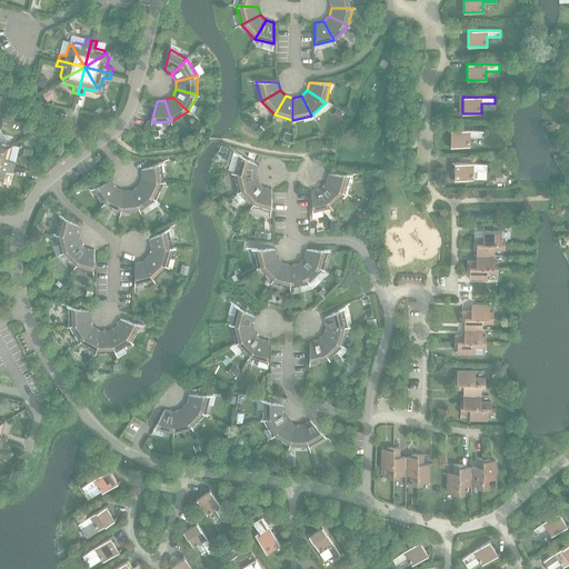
[(469,137),(482,137),(482,130),(450,130),(450,147),(469,147),(469,137)]
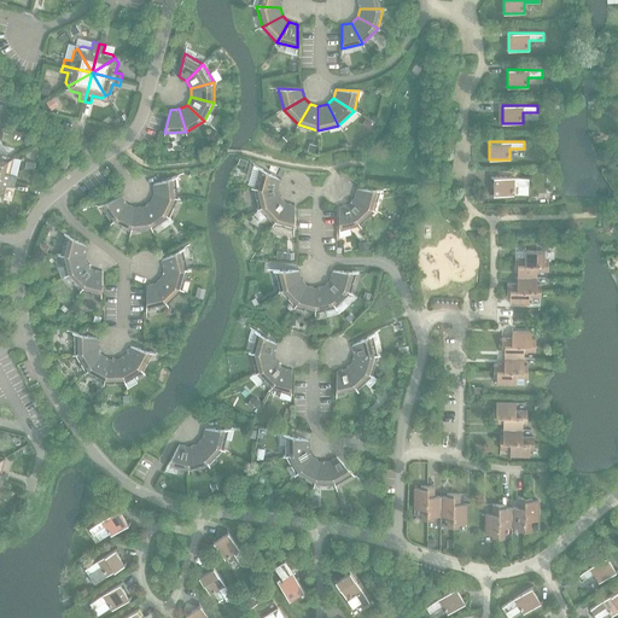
[(0,164),(0,176),(15,181),(16,175),(9,174),(11,164),(9,159),(0,164)]
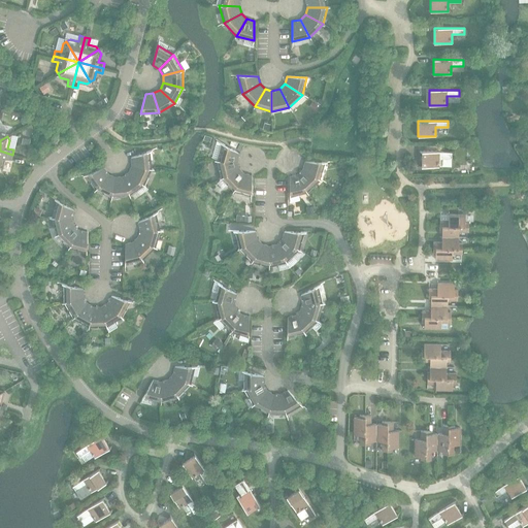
[(217,160),(236,161),(239,154),(222,143),(217,160)]
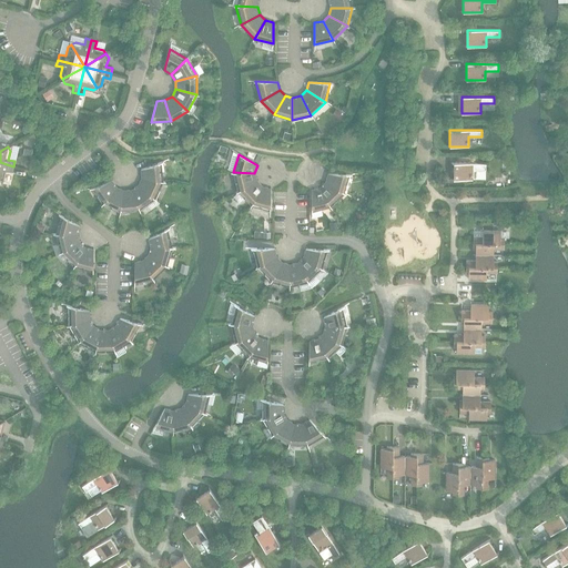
[(12,172),(13,166),(0,162),(0,181),(3,179),(6,170),(12,172)]
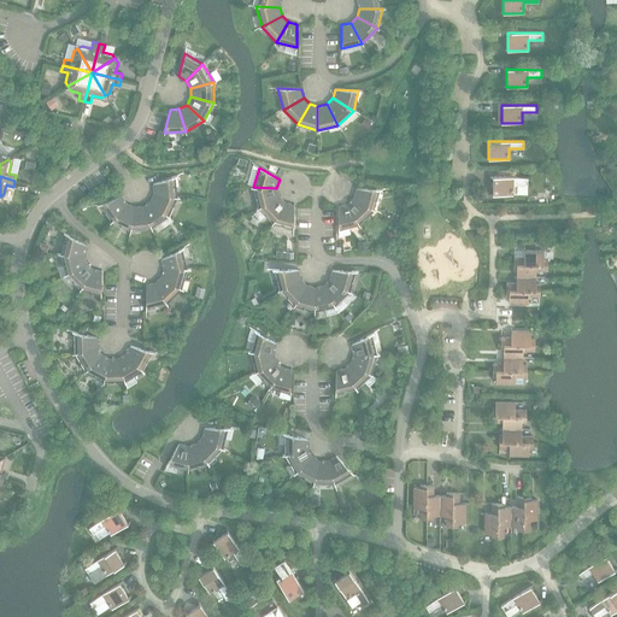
[(153,193),(177,197),(175,176),(153,184),(153,193)]
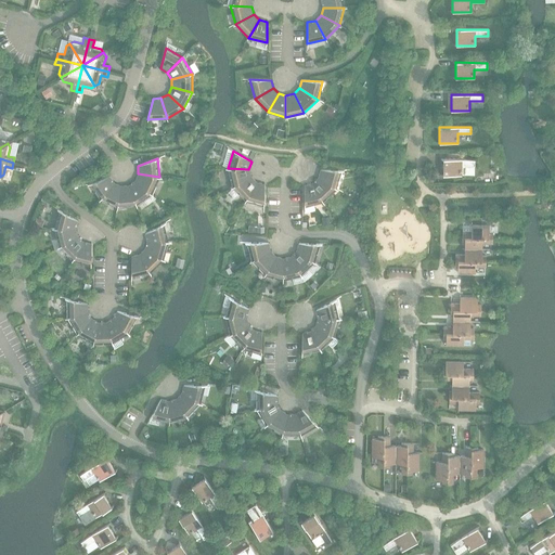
[(462,166),(475,166),(475,159),(443,159),(443,176),(462,176),(462,166)]
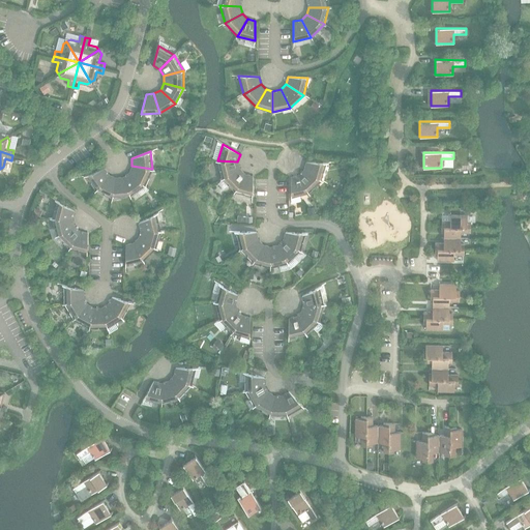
[(239,169),(237,162),(217,160),(222,178),(239,169)]
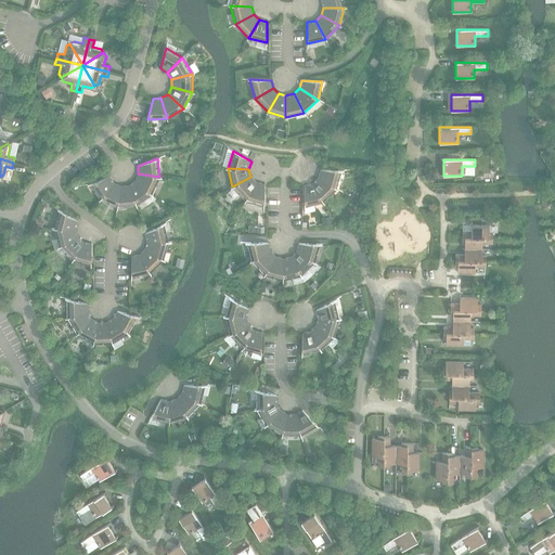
[(318,178),(336,189),(341,170),(320,170),(318,178)]
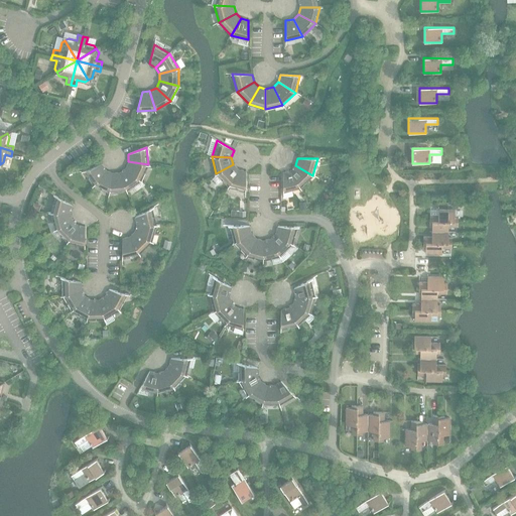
[(140,180),(148,164),(128,161),(125,168),(140,180)]
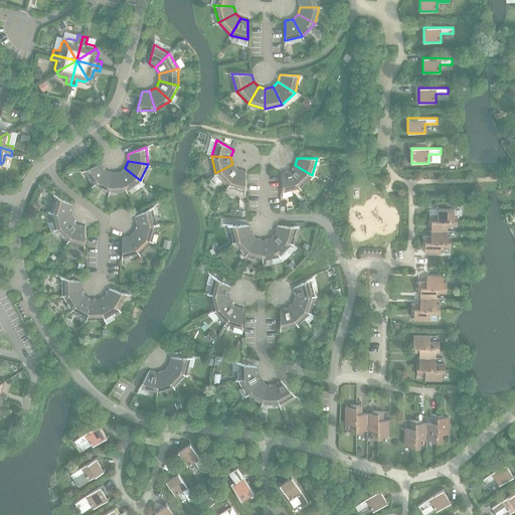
[(93,185),(106,170),(101,163),(82,170),(93,185)]
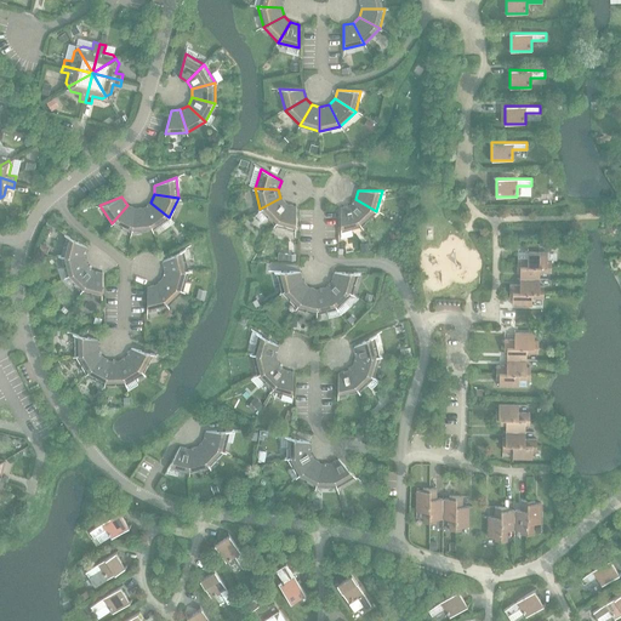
[(274,224),(286,204),(280,198),(260,209),(274,224)]
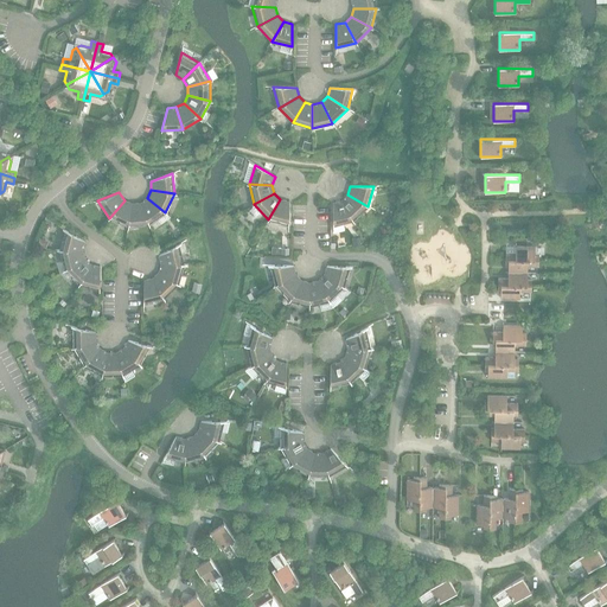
[(353,221),(368,206),(347,195),(342,200),(353,221)]
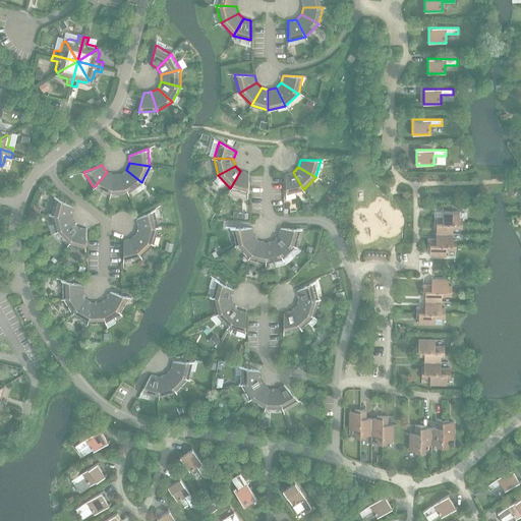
[(127,192),(141,182),(126,170),(121,174),(127,192)]
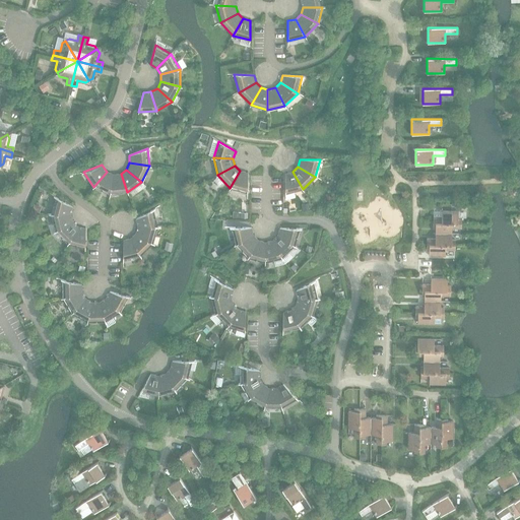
[(240,171),(230,188),(247,193),(247,173),(240,171)]
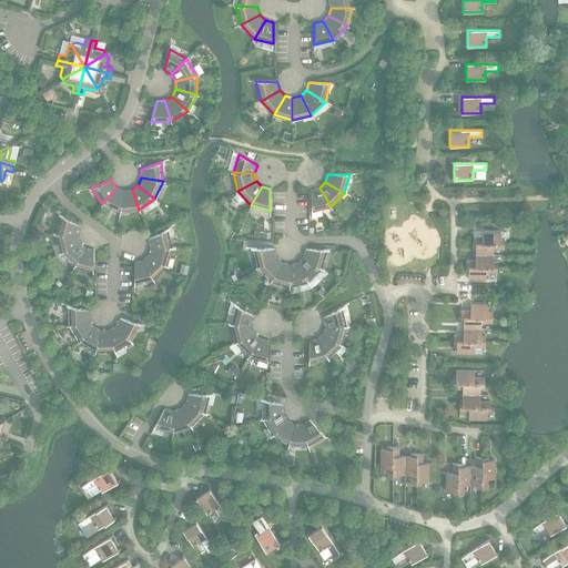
[(120,212),(123,191),(117,188),(102,204),(120,212)]
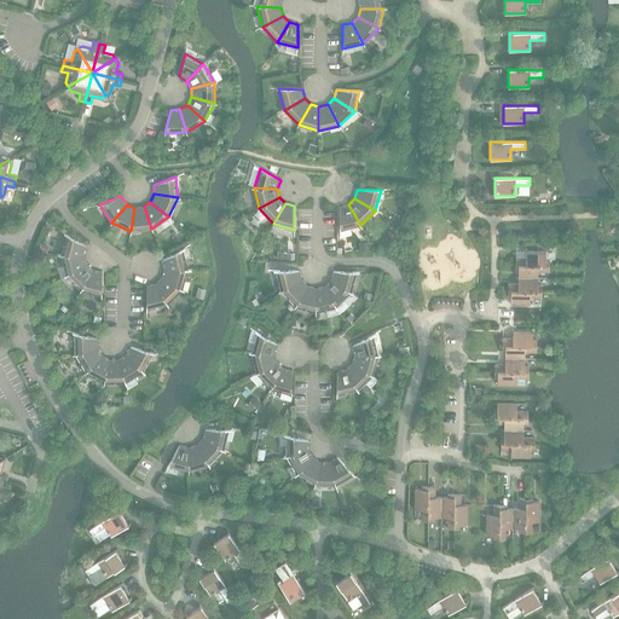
[(340,230),(360,225),(348,204),(340,207),(340,230)]
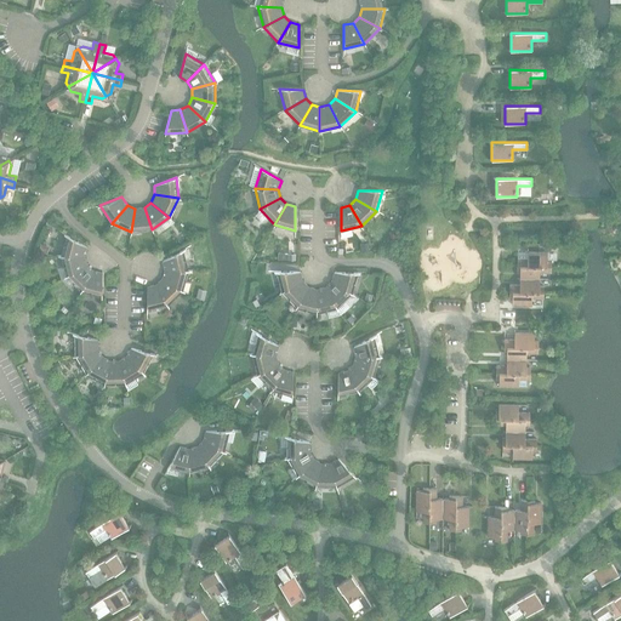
[(131,232),(152,229),(144,208),(135,209),(131,232)]
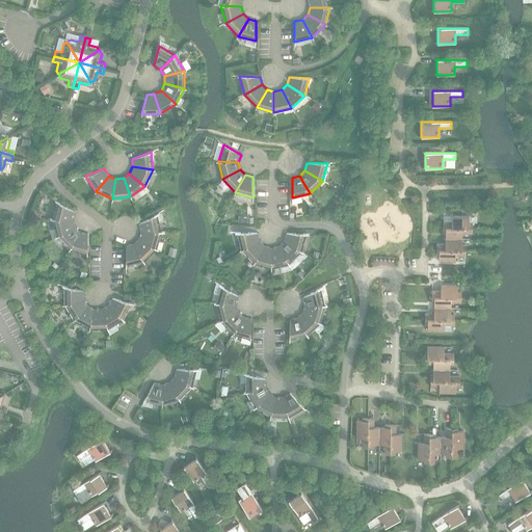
[(52,219),(72,219),(74,212),(56,202),(52,219)]
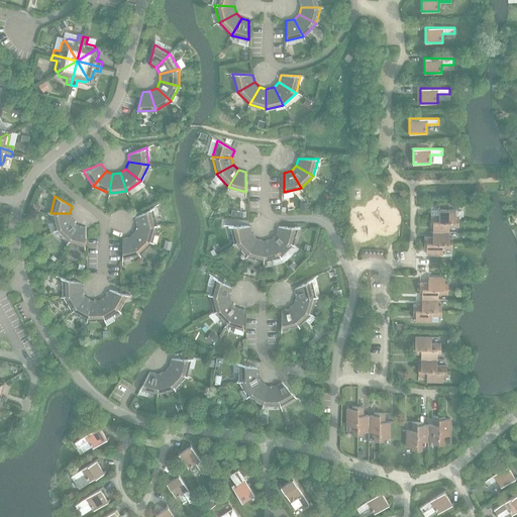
[(136,225),(157,225),(152,208),(135,217),(136,225)]
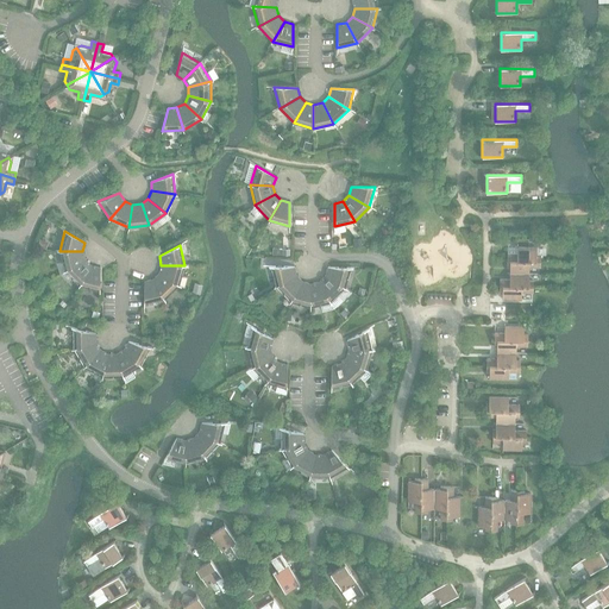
[(507,261),(540,261),(540,255),(537,255),(537,248),(518,248),(518,253),(507,253),(507,261)]
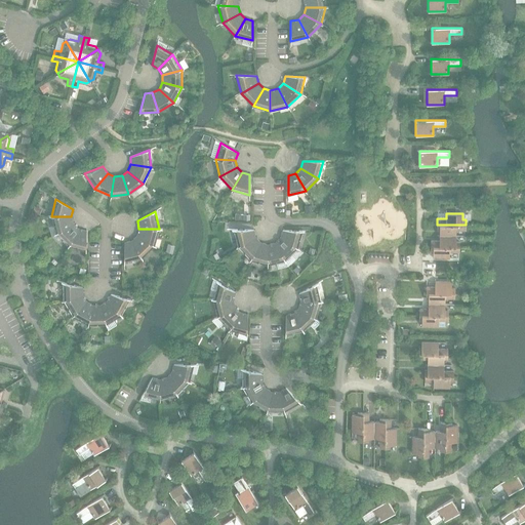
[(55,233),(73,224),(71,216),(51,216),(55,233)]
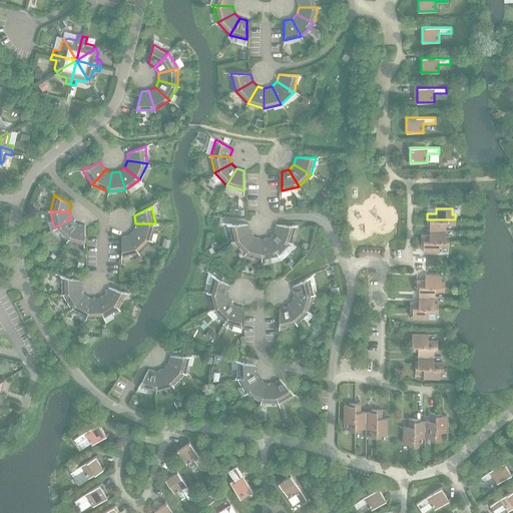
[(67,240),(76,223),(71,218),(54,227),(67,240)]
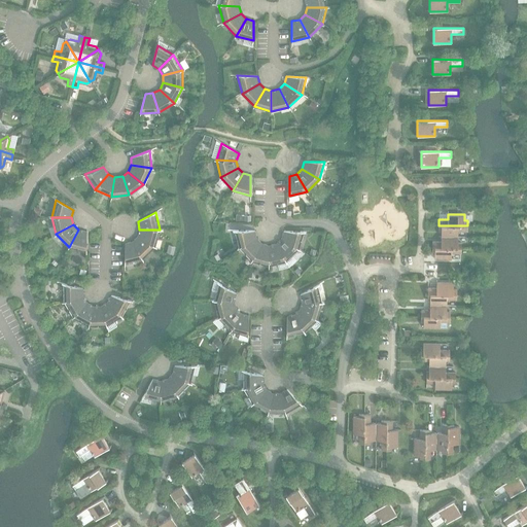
[(467,231),(467,225),(438,225),(438,231),(441,231),(441,237),(457,237),(457,231),(467,231)]
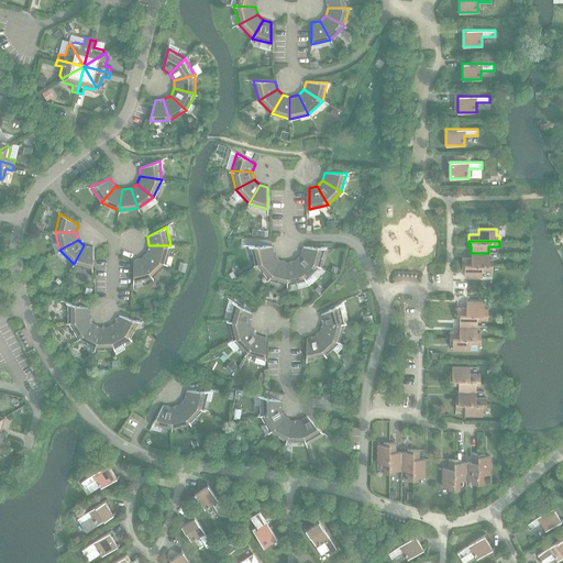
[(84,245),(74,264),(92,268),(92,247),(84,245)]
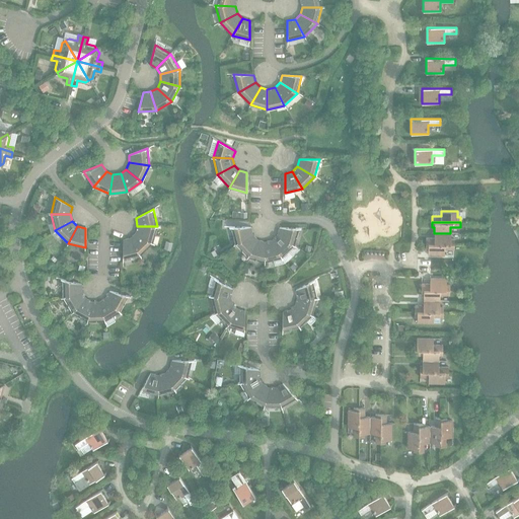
[(152,242),(157,226),(137,226),(136,232),(152,242)]
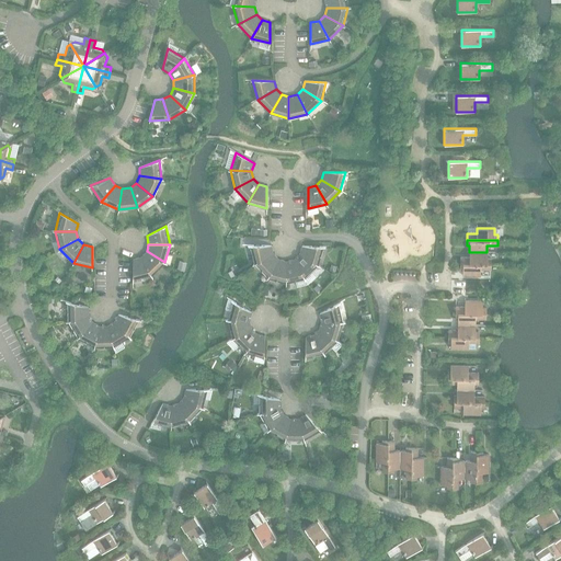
[(254,264),(273,253),(271,245),(250,245),(254,264)]
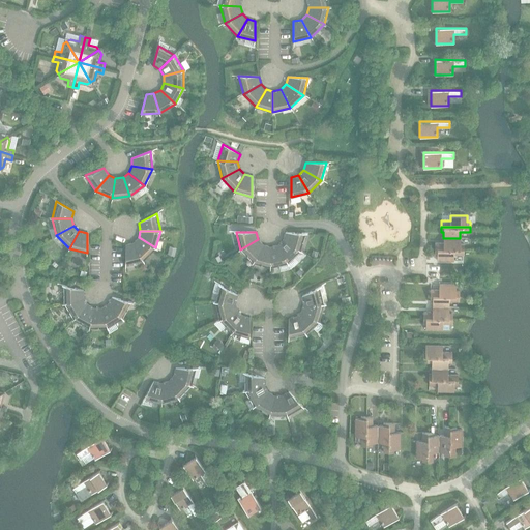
[(283,240),(300,251),(305,233),(285,233),(283,240)]
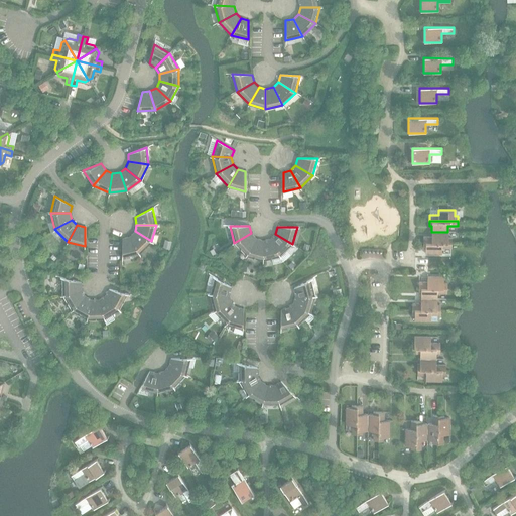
[(139,254),(151,241),(135,231),(129,236),(139,254)]
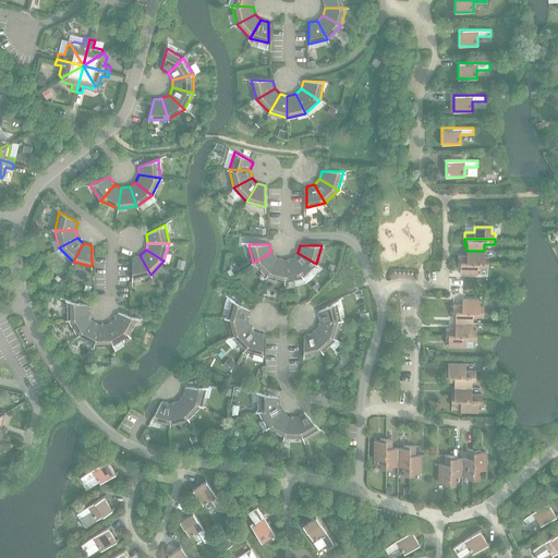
[(484,257),(484,251),(466,251),(466,256),(458,256),(458,262),(488,263),(488,257),(484,257)]
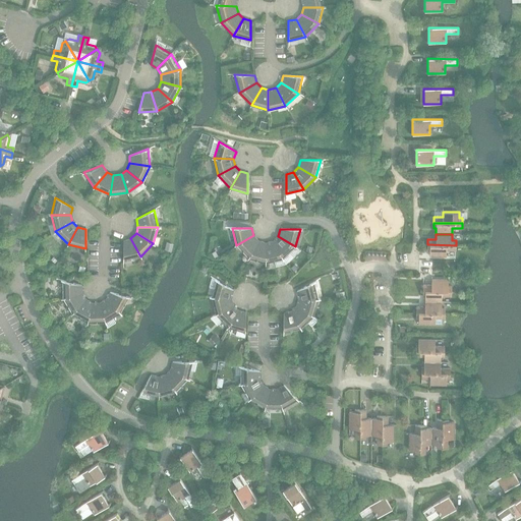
[(248,257),(258,240),(253,235),(236,245),(248,257)]
